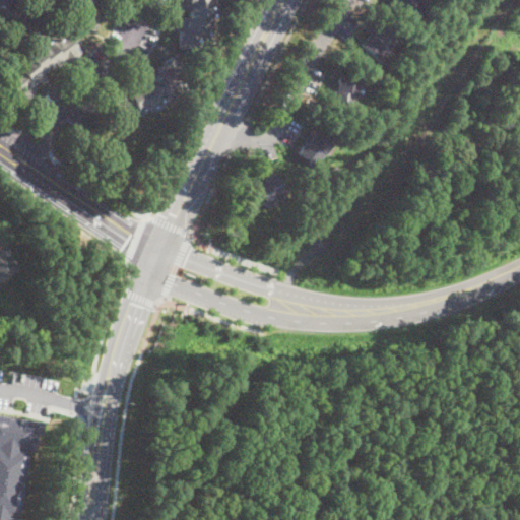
[(0,0),(11,0),(7,9),(0,6),(0,0)]
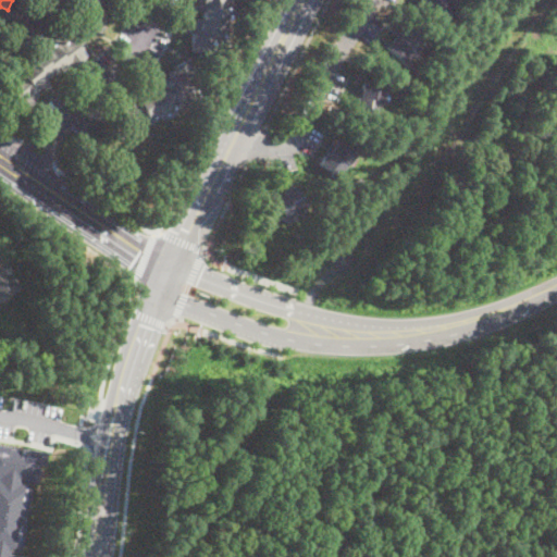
[(234,9),(234,13),(232,13),(230,38),(226,37),(225,48),(217,47),(217,54),(190,51),(193,32),(196,33),(197,19),(202,19),(203,9),(198,9),(198,0),(230,0),(230,8),(234,9)]
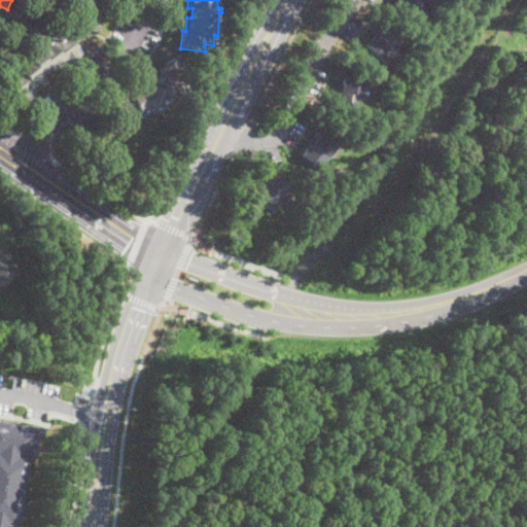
[(419,0),(419,8),(419,10),(396,9),(396,0),(419,0)]
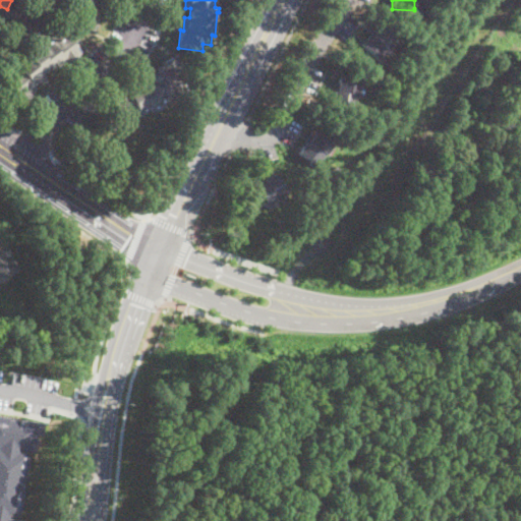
[(64,34),(68,40),(70,42),(73,40),(77,45),(75,47),(80,53),(66,64),(64,61),(53,69),(51,67),(43,74),(45,77),(34,85),(36,89),(31,93),(33,95),(20,104),(9,89),(13,87),(7,78),(11,75),(5,67),(10,64),(12,66),(36,48),(32,42),(44,34),(48,39),(52,36),(50,33),(58,25),(64,34)]
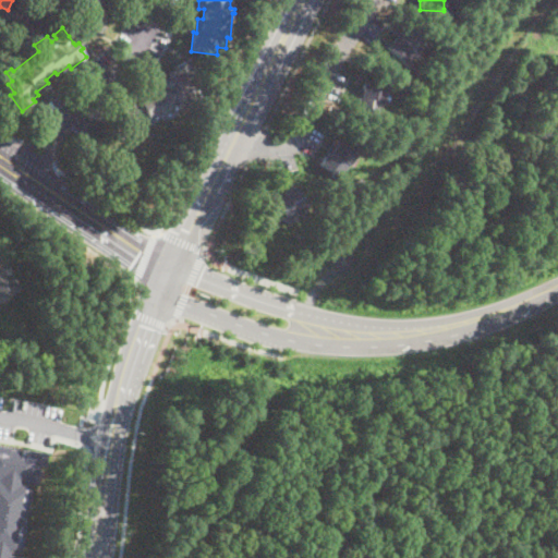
[(408,28),(424,45),(414,56),(412,53),(403,63),(386,47),(396,36),(398,38),(408,28)]
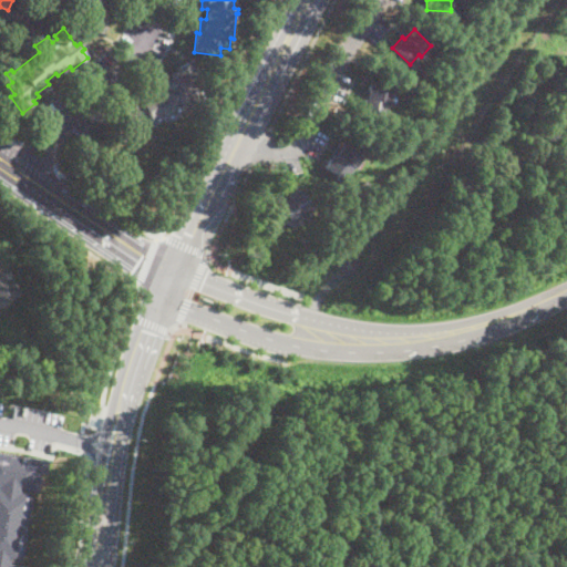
[(195,93),(199,102),(192,106),(189,104),(169,115),(171,119),(165,122),(163,119),(148,126),(150,130),(143,133),(138,123),(132,126),(127,117),(124,119),(121,112),(123,111),(120,103),(137,93),(140,99),(151,93),(152,95),(162,91),(160,86),(173,79),(171,74),(177,71),(176,69),(189,62),(197,79),(196,79),(202,90),(195,93)]
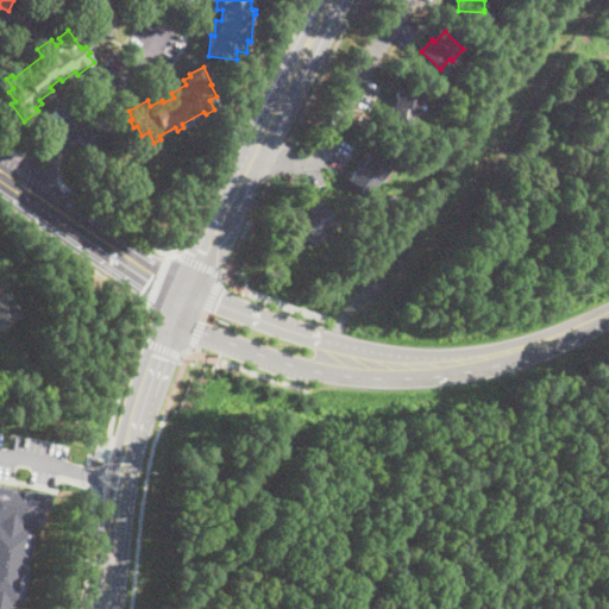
[(420,101),(419,111),(418,112),(414,112),(410,126),(387,121),(388,115),(389,105),(393,106),(395,92),(421,98),(420,101)]
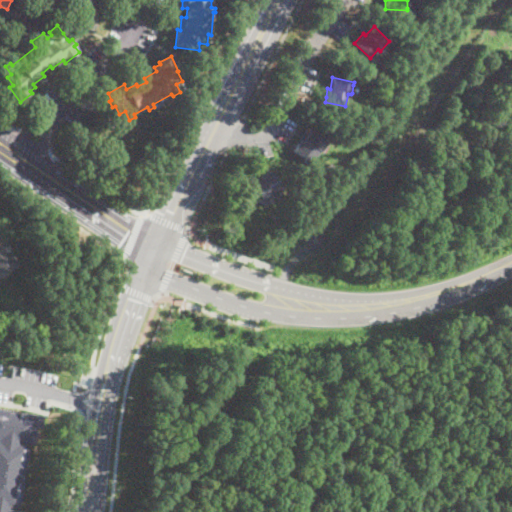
[(310,131),(327,141),(319,153),(317,151),(310,162),(292,151),(299,139),(302,140),(308,130),(310,131)]
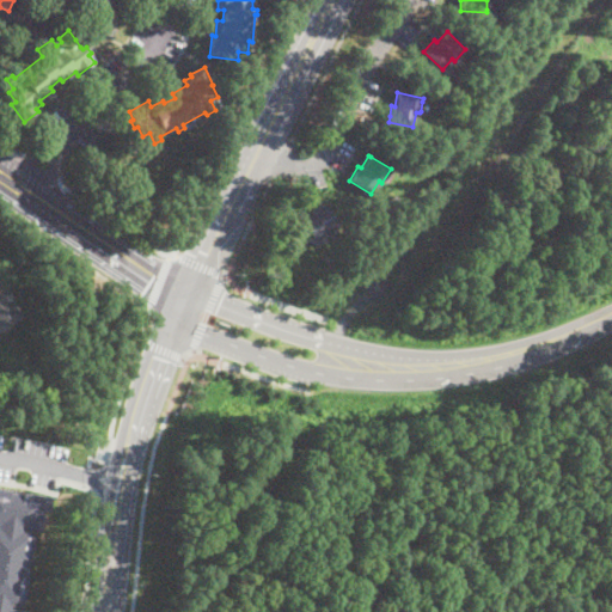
[(323,237),(308,243),(298,219),(311,213),(310,210),(325,203),(336,227),(322,233),(323,237)]
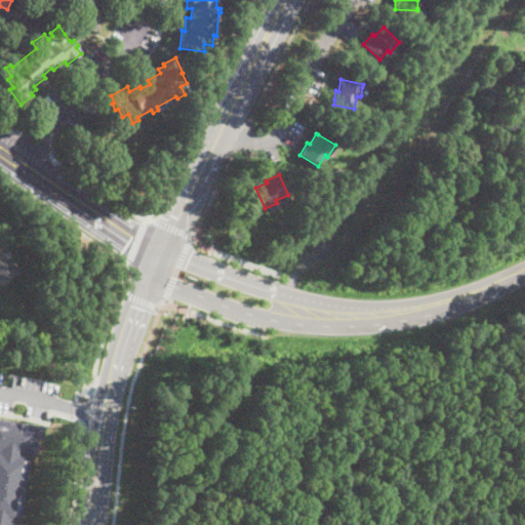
[(285,227),(279,229),(276,220),(282,218),(285,227)]
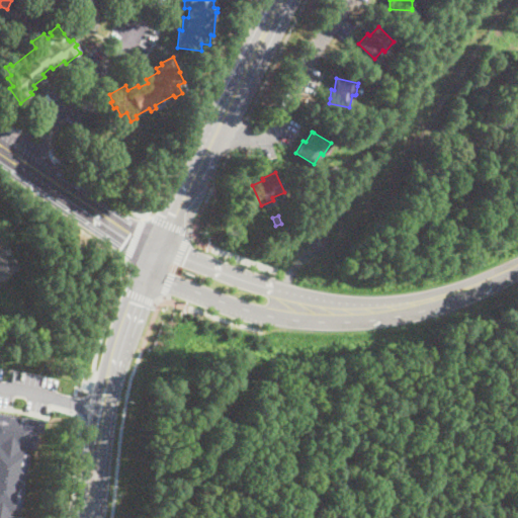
[(0,242),(18,267),(10,272),(11,274),(2,280),(1,279),(0,279),(0,242)]
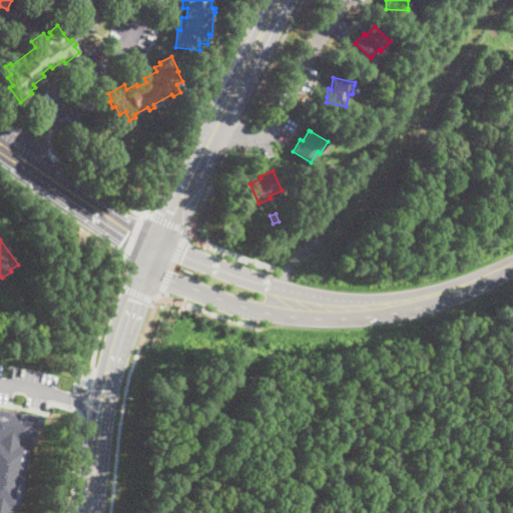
[(0,409),(0,512),(17,512),(18,510),(2,508),(3,506),(10,507),(11,503),(14,504),(17,482),(16,482),(18,469),(19,469),(22,448),(19,448),(19,445),(12,443),(12,441),(27,443),(30,427),(34,427),(36,415),(12,411),(12,413),(2,412),(2,410),(0,409)]
